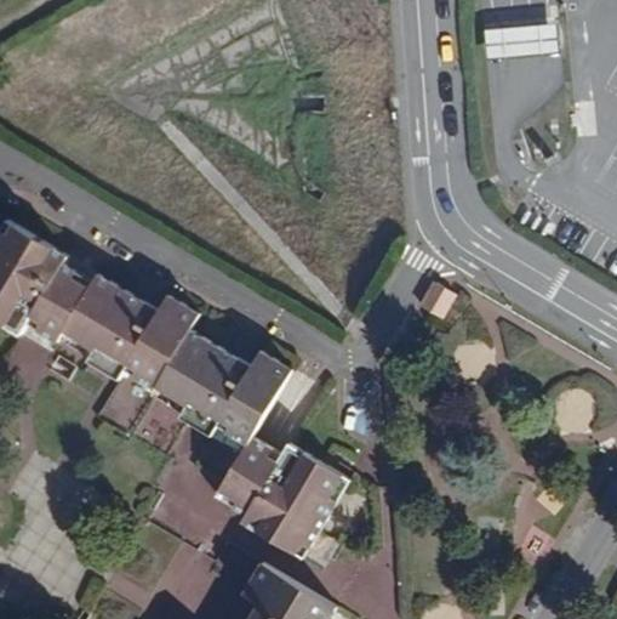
[(513,26),(480,28),(483,58),(516,56),(556,52),(554,22),(513,26)]
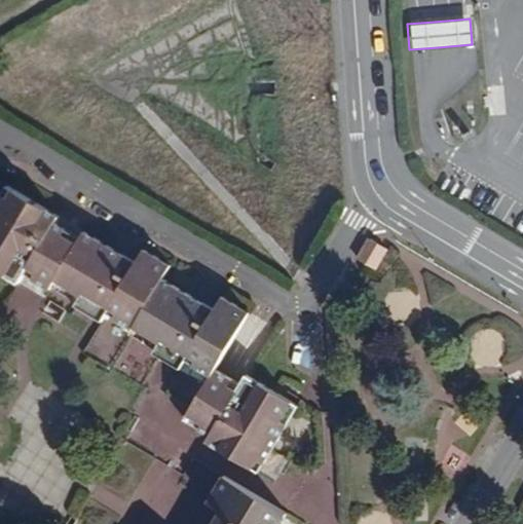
[(4,184),(0,191),(0,193),(5,196),(10,188),(4,184)]
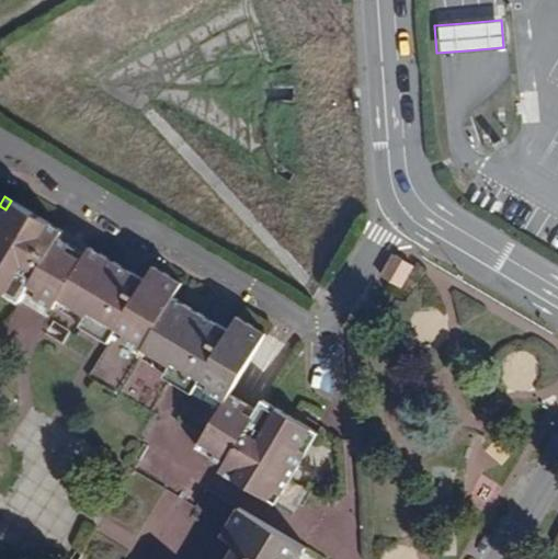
[(226,392),(259,338),(247,329),(249,324),(234,315),(225,329),(213,321),(203,338),(189,330),(198,312),(170,295),(174,287),(162,281),(166,274),(150,263),(140,277),(127,270),(117,286),(105,278),(114,263),(86,246),(81,252),(77,249),(73,254),(61,248),(55,261),(44,254),(55,236),(58,229),(11,201),(6,209),(0,206),(0,291),(16,301),(23,289),(35,267),(49,276),(37,297),(52,305),(53,303),(57,296),(83,311),(80,319),(77,323),(92,333),(105,310),(118,318),(114,324),(124,331),(121,337),(138,349),(140,346),(169,364),(163,371),(161,375),(175,383),(189,361),(202,368),(194,383),(221,399),(226,392)]
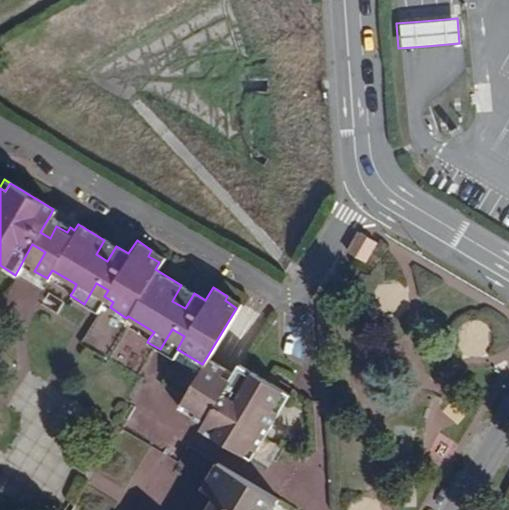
[(70,227),(50,215),(40,232),(50,238),(56,226),(67,232),(70,227)]
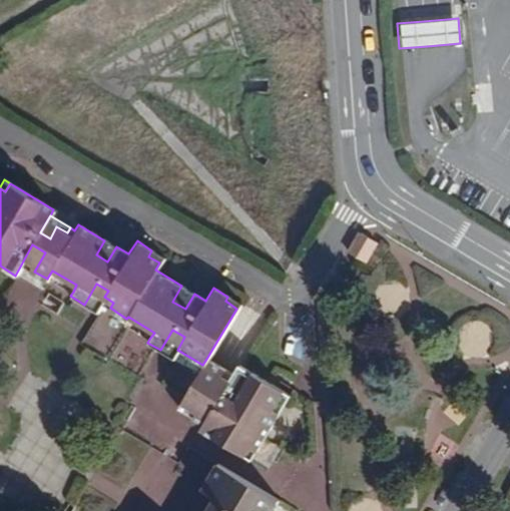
[(357,230),(345,249),(362,260),(373,239),(357,230)]
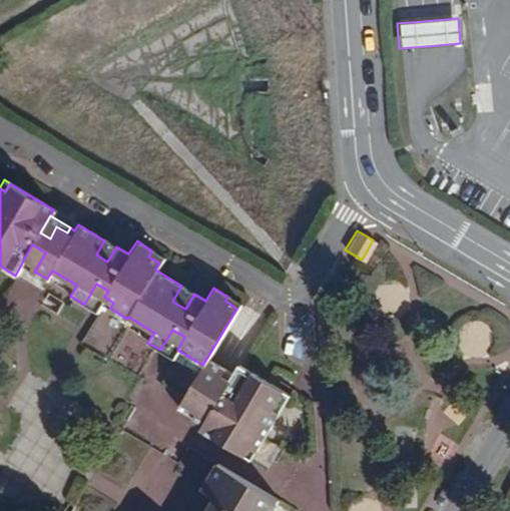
[(116,246),(104,240),(96,254),(107,262),(116,246)]
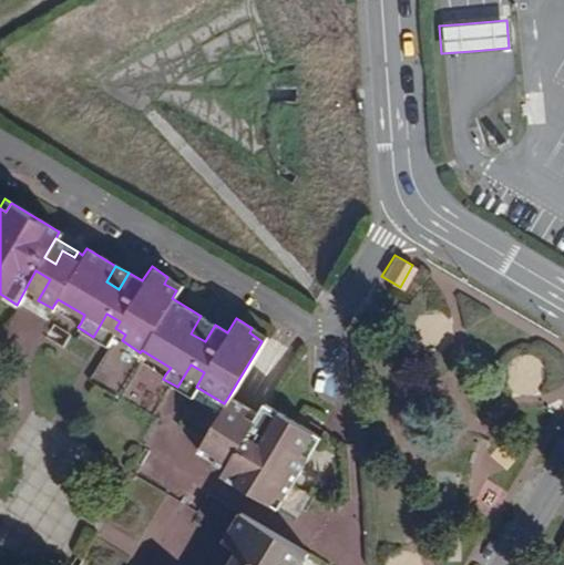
[(23,293),(38,300),(50,279),(36,270),(23,293)]
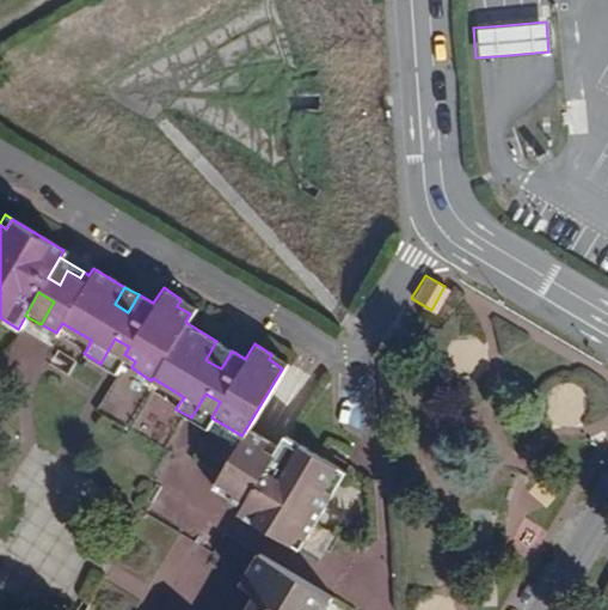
[(195,306),(180,299),(177,306),(190,313),(195,306)]
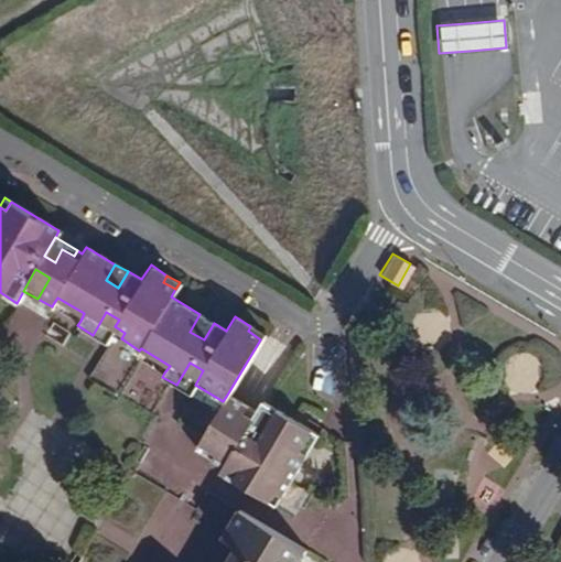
[(53,304),(81,321),(84,313),(57,298),(53,304)]
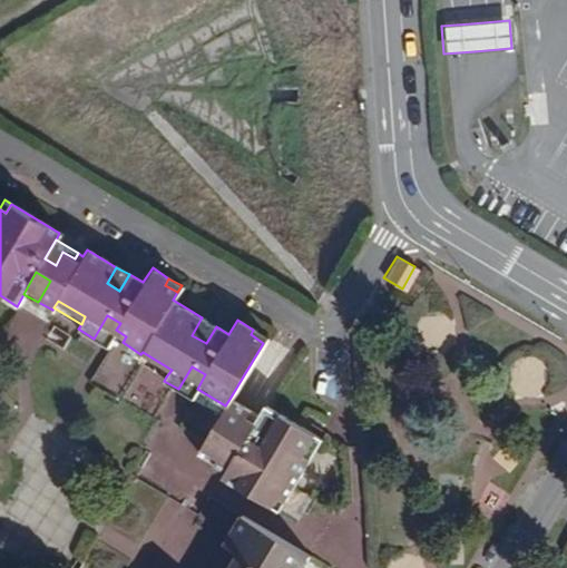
[(106,346),(113,336),(116,330),(120,323),(107,315),(94,339),(106,346)]
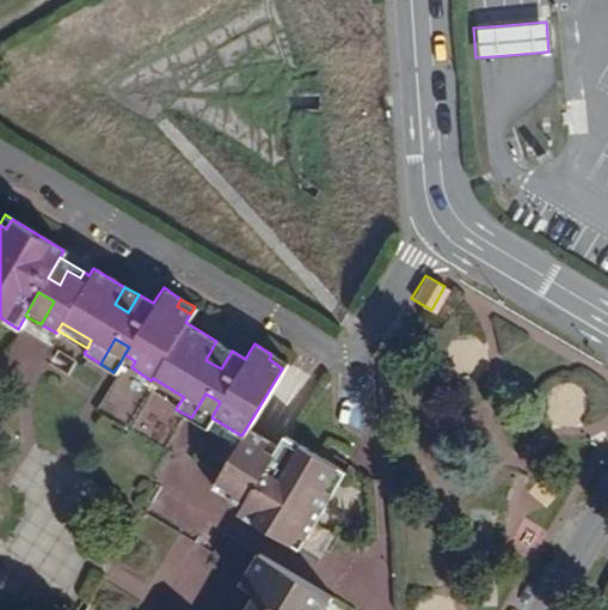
[(232,351),(216,341),(206,360),(221,368),(232,351)]
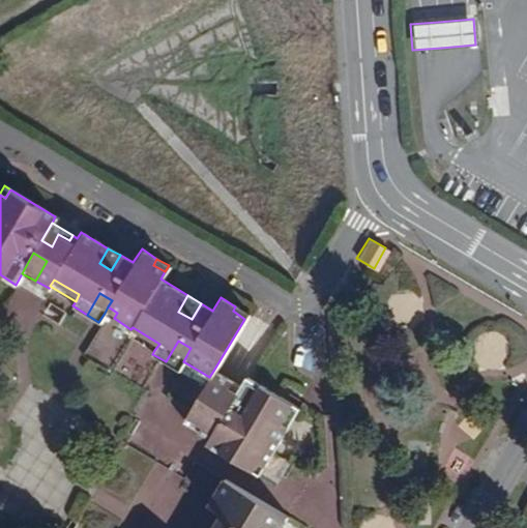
[(105,313),(114,318),(117,313),(108,306),(105,313)]
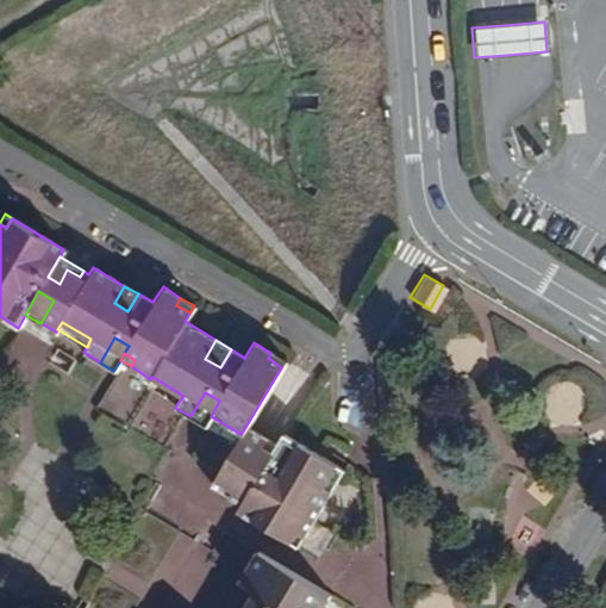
[(147,385),(177,403),(183,396),(152,377),(150,379),(147,385)]
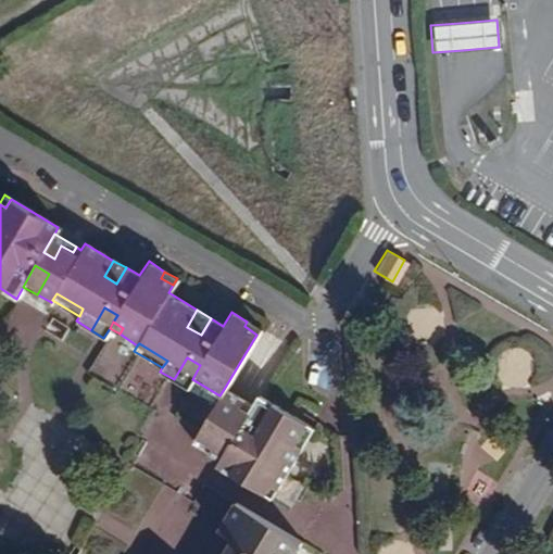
[(187,388),(192,379),(200,365),(187,357),(174,379),(187,388)]
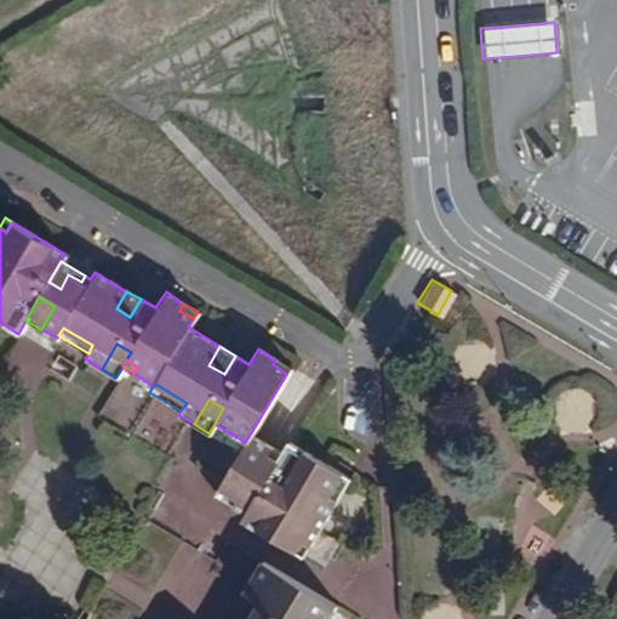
[(245,442),(236,458),(266,475),(279,453),(250,435),(245,442)]
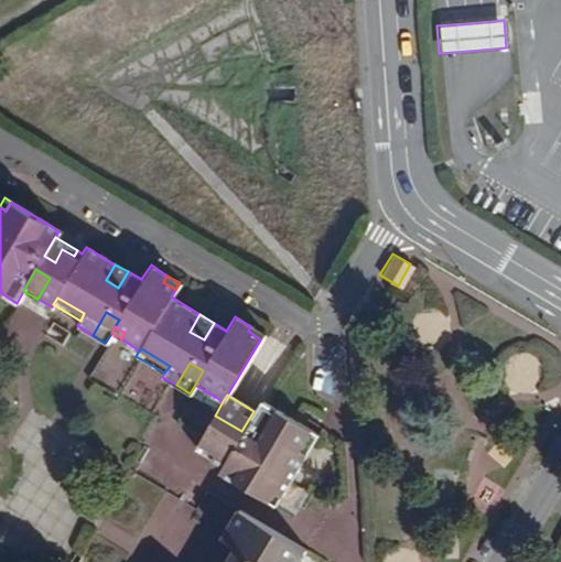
[(300,446),(309,430),(260,400),(254,411),(241,431),(215,415),(198,442),(215,453),(211,460),(220,465),(217,473),(241,486),(249,471),(257,475),(255,481),(280,494),(306,452),(300,446)]
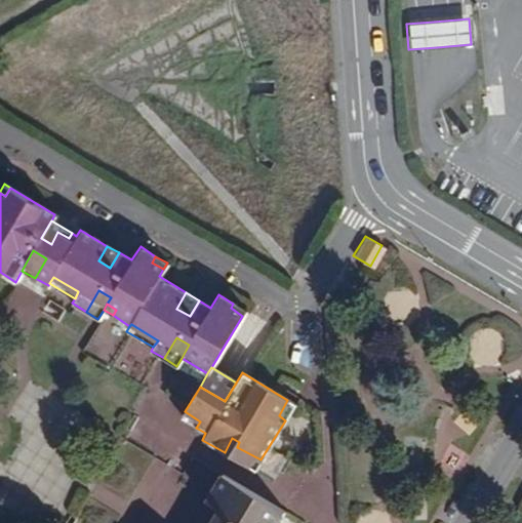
[(294,404),(287,400),(279,415),(285,420),(294,404)]
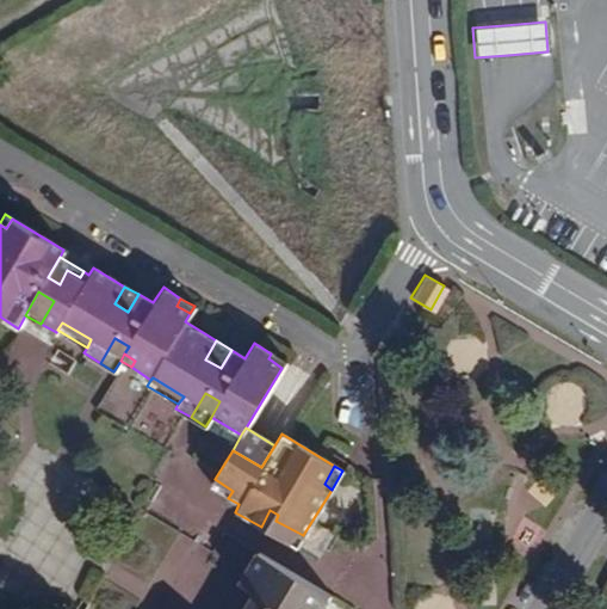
[(210,487),(228,498),(233,491),(215,479),(210,487)]
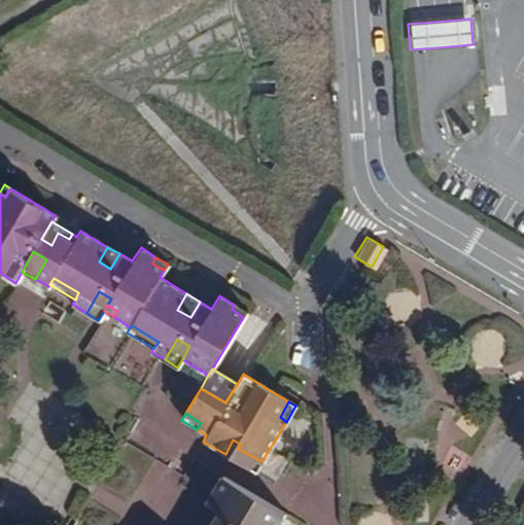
[(256,471),(262,461),(238,449),(240,444),(233,440),(225,454),(256,471)]
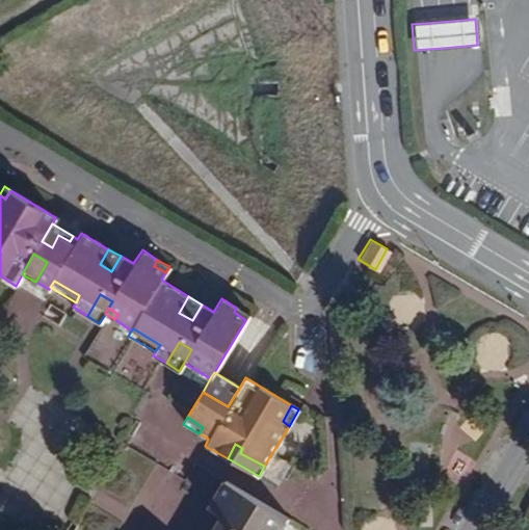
[(222,479),(215,493),(220,496),(229,482),(222,479)]
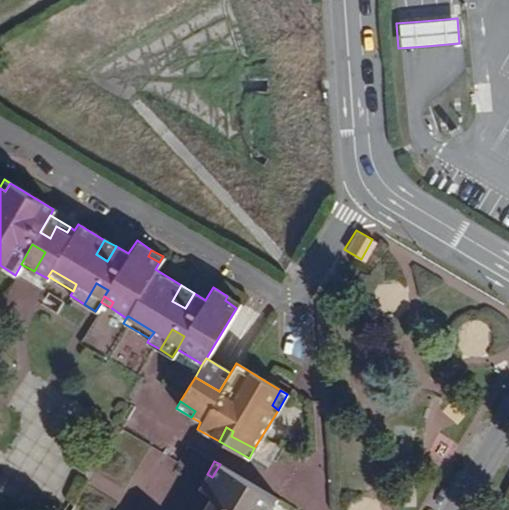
[(210,495),(204,507),(209,509),(268,509),(276,497),(220,464),(212,477),(207,474),(199,488),(210,495)]
